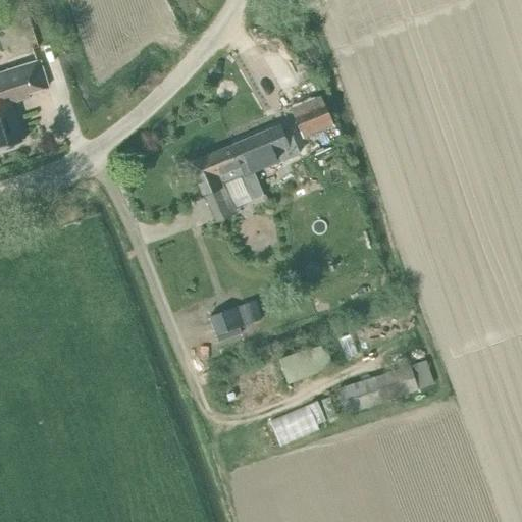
[(39,60),(0,73),(0,148),(22,140),(10,104),(30,97),(29,93),(47,87),(39,60)]
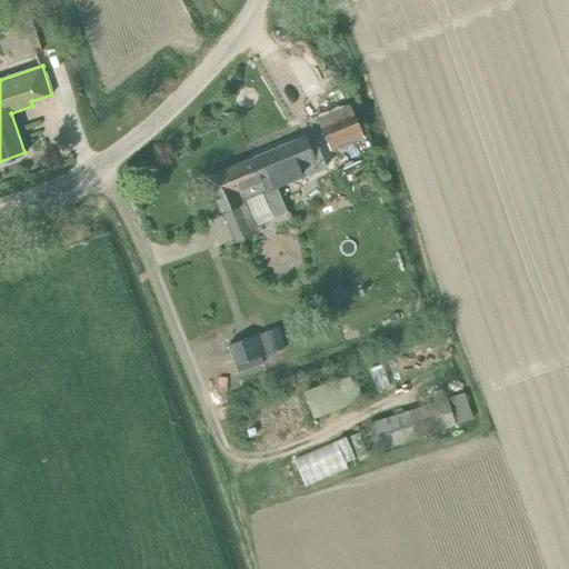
[(311,133),(317,146),(326,141),(330,150),(362,137),(349,105),(317,118),(321,130),(311,133)]
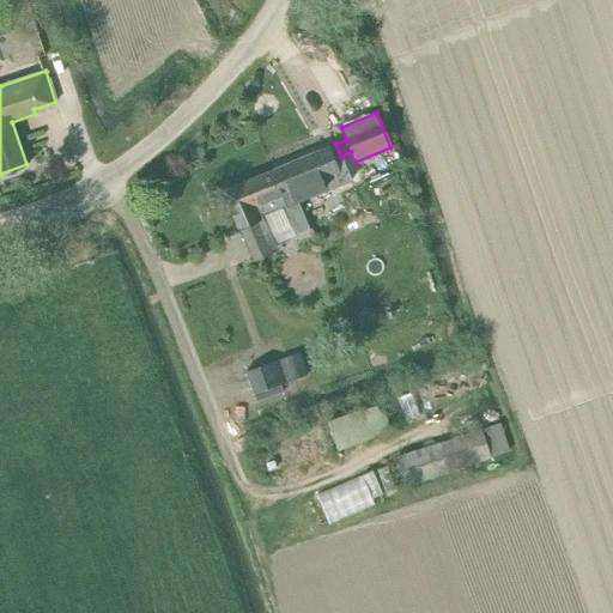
[(335,144),(268,171),(291,225),(295,235),(309,229),(298,202),(351,181),(349,175),(341,157),(335,144)]
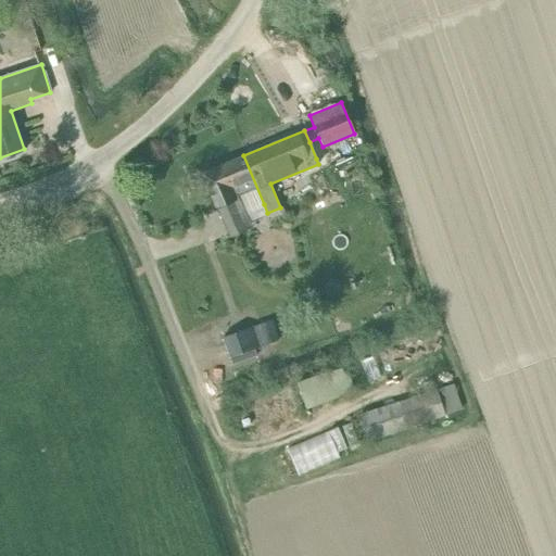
[(354,148),(350,138),(344,139),(348,150),(354,148)]
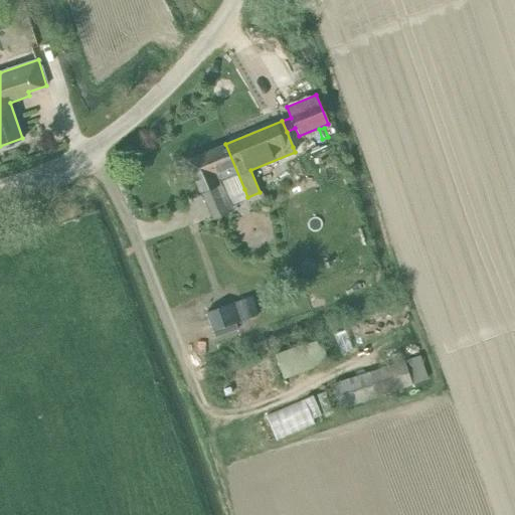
[(200,192),(207,209),(211,220),(233,211),(227,196),(244,189),(225,144),(186,160),(200,192)]
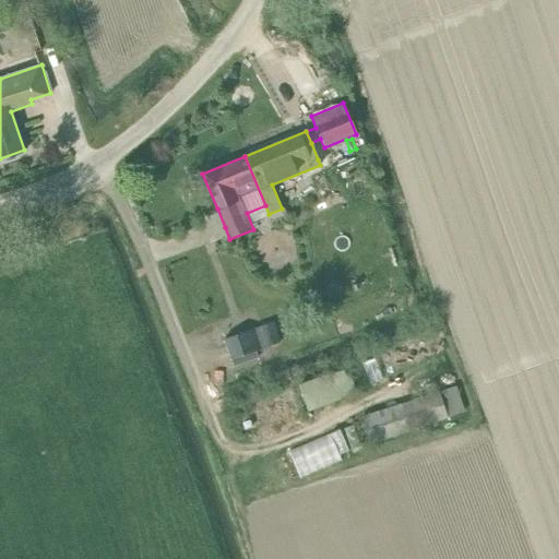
[(223,339),(230,359),(232,358),(234,366),(258,358),(256,351),(263,347),(257,326),(223,339)]
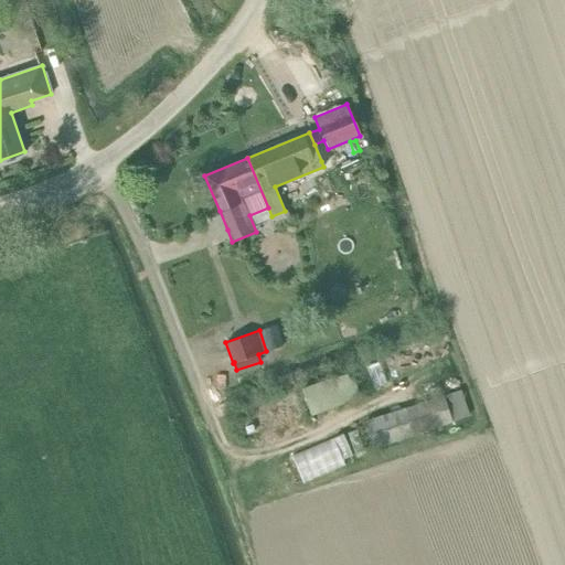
[(311,415),(338,405),(361,396),(351,370),(347,371),(348,374),(329,381),(302,391),(311,415)]
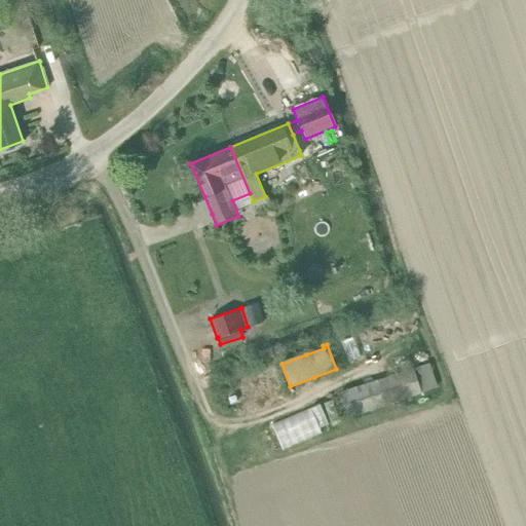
[(348,417),(421,392),(437,387),(428,363),(413,368),(409,369),(408,365),(402,367),(403,371),(340,392),(348,417)]
